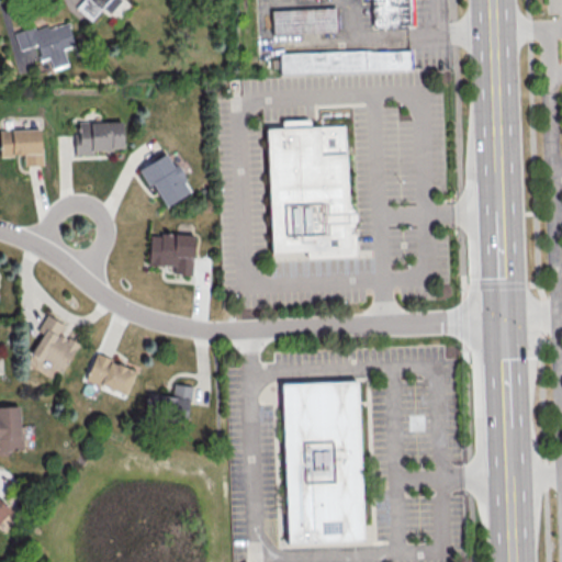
[(120,0),(79,0),(75,7),(90,21),(102,7),(109,13),(120,0)]
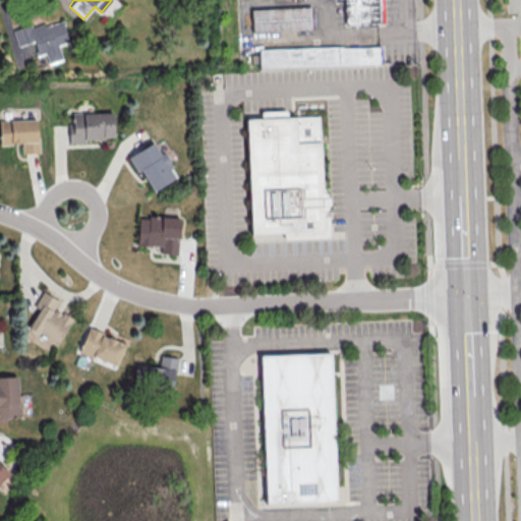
[(344,0),(345,25),(384,24),(383,0),(344,0)]
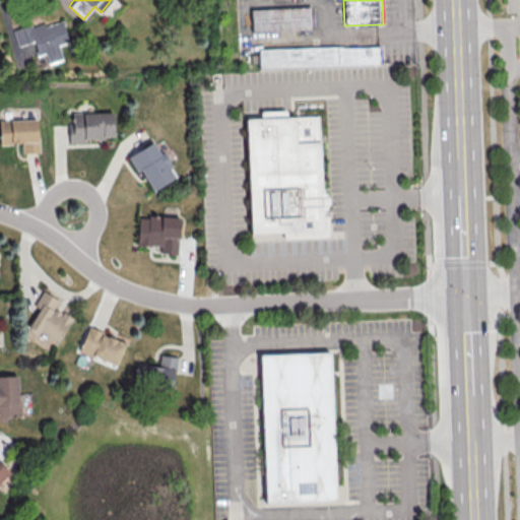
[(311,7),(312,29),(253,33),(252,11),(311,7)]
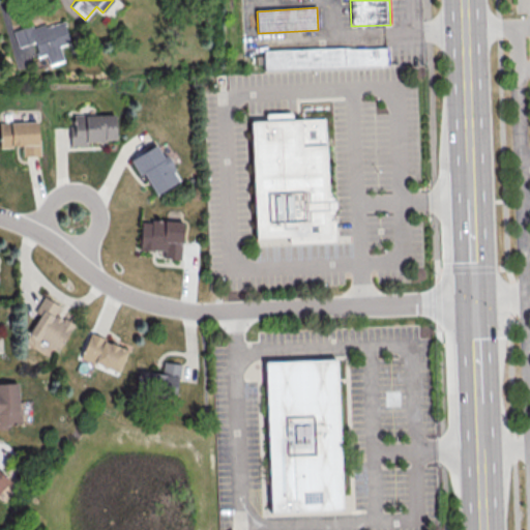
[(18,47),(33,42),(37,56),(46,54),(49,64),(63,60),(59,46),(69,43),(63,21),(45,26),(43,22),(12,30),(18,47)]
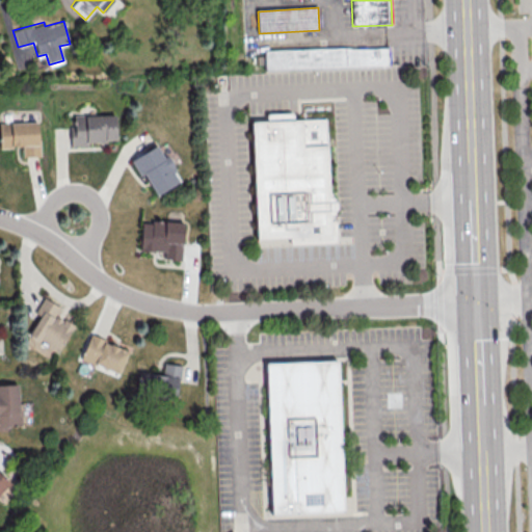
[(390,65),(266,71),(265,51),(389,46),(390,65)]
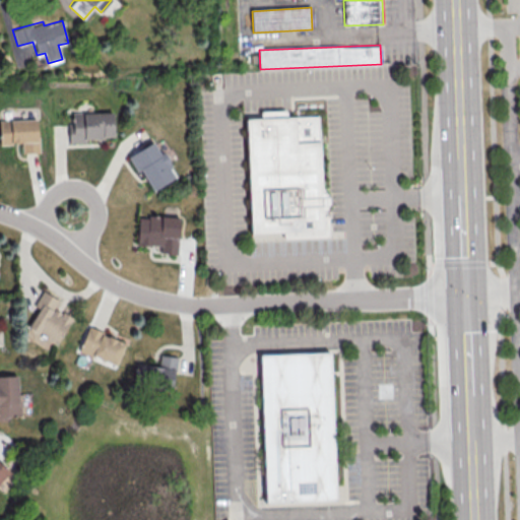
[(69,112),(69,139),(113,139),(113,112),(69,112)]
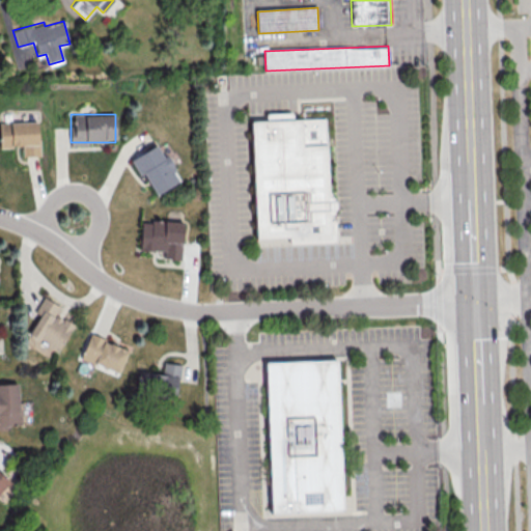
[(251,122),(328,118),(332,197),(336,197),(336,202),(338,202),(338,211),(337,211),(338,234),(257,239),(251,122)]
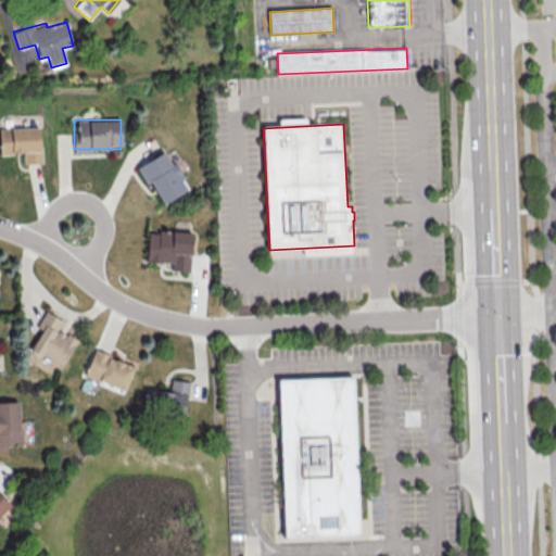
[(39,127),(0,127),(0,153),(23,153),(23,163),(40,163),(39,127)]
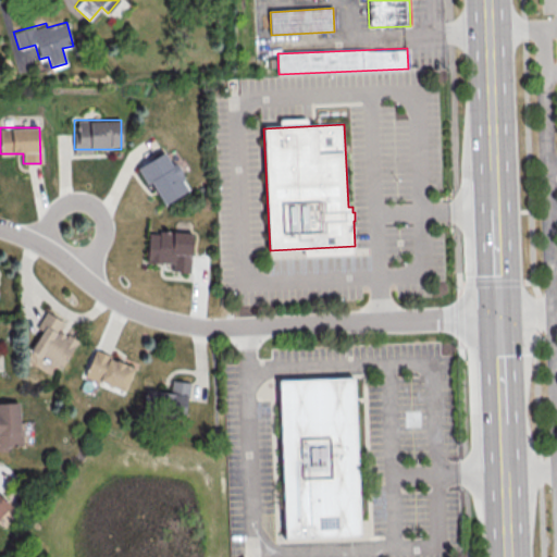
[(162,203),(188,189),(174,162),(170,164),(163,151),(136,166),(145,184),(150,181),(162,203)]
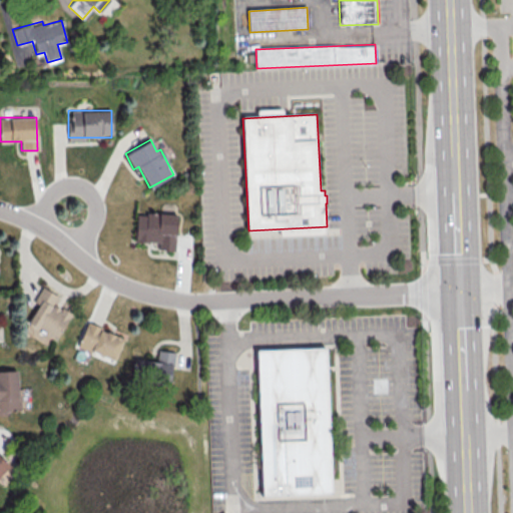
[(175,214),(136,212),(134,241),(158,241),(157,249),(174,249),(175,214)]
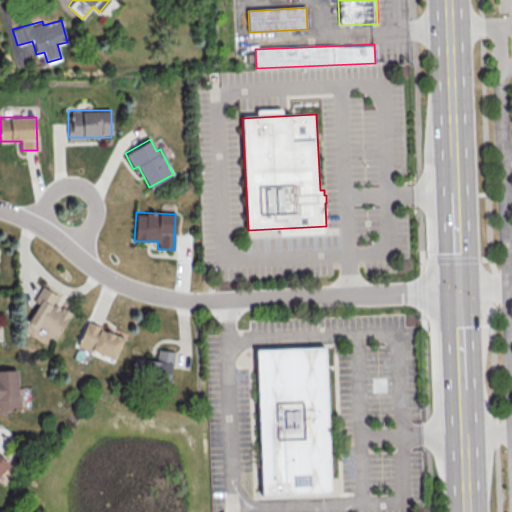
[(70,312),(53,303),(57,295),(41,286),(33,301),(37,303),(26,323),(56,339),(70,312)]
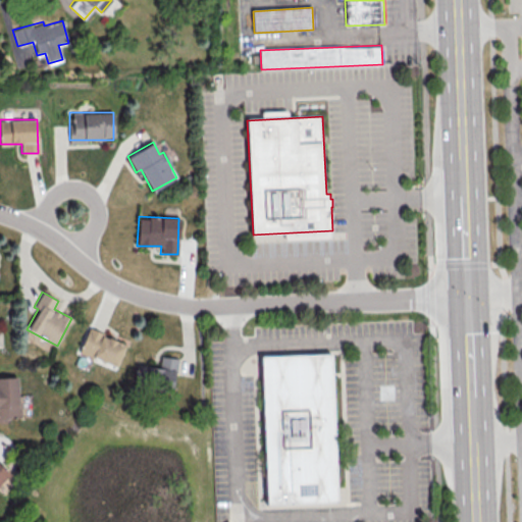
[(79,351),(115,367),(125,344),(89,327),(79,351)]
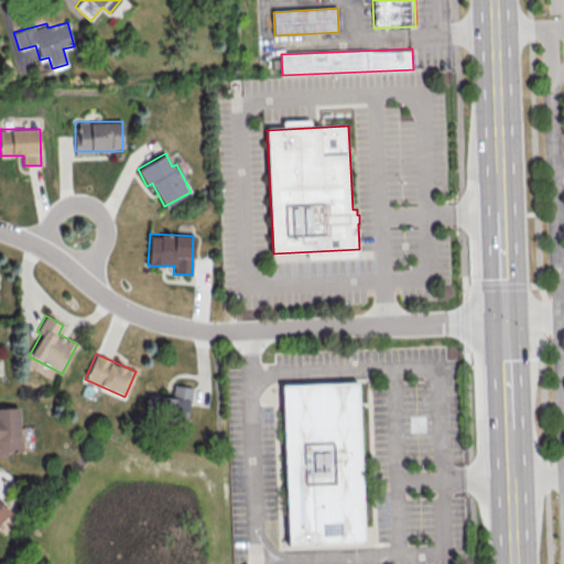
[(284,386),(361,383),(367,541),(290,544),(284,386)]
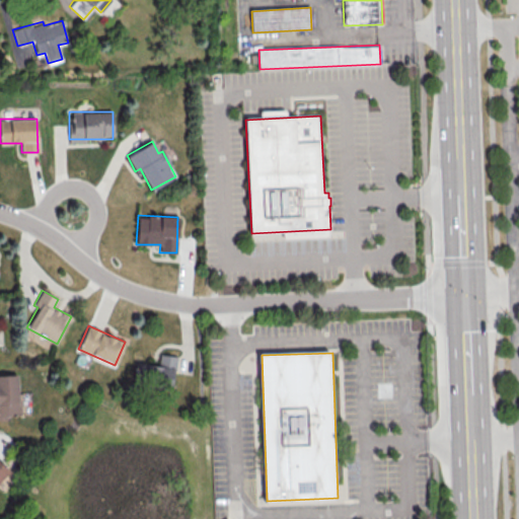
[(136,362),(133,383),(171,387),(175,356),(159,354),(158,365),(136,362)]
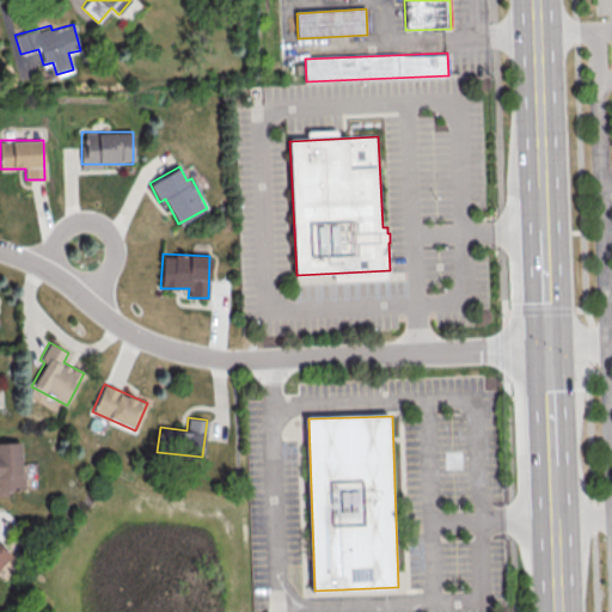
[(0,495),(11,495),(11,488),(22,488),(20,441),(0,441),(0,495)]
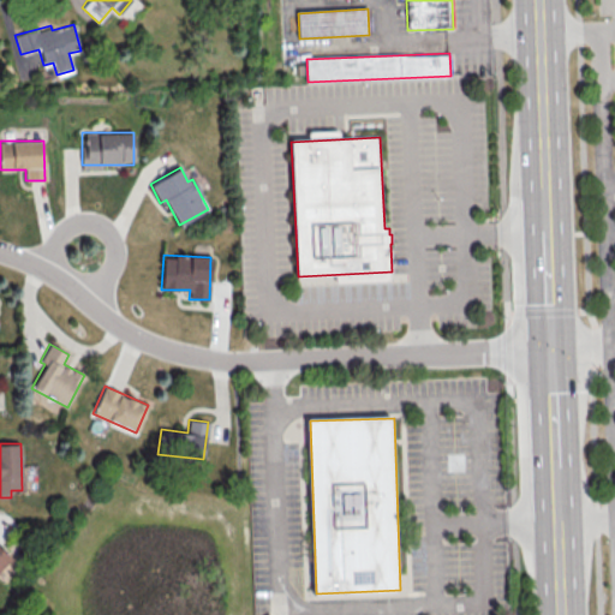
[(0,567),(10,559),(0,548),(0,567)]
